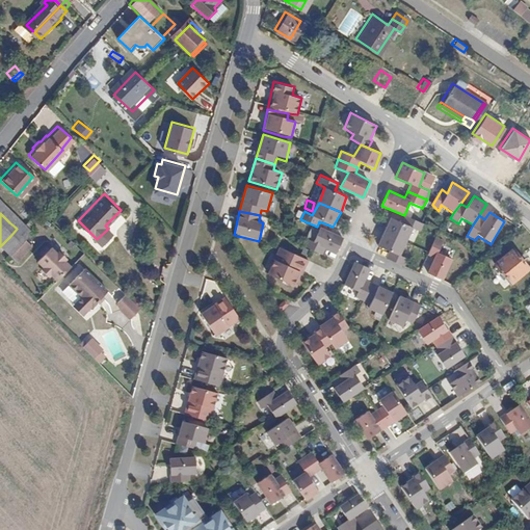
[(424,223),(404,215),(402,222),(391,217),(385,232),(407,242),(412,229),(420,232),(424,223)]
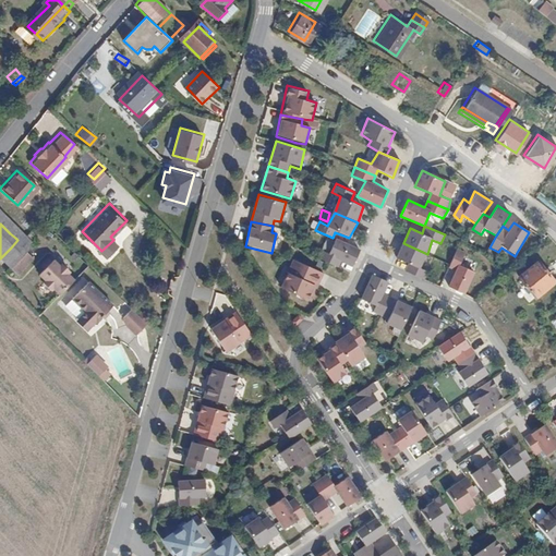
[(10,233),(15,238),(20,232),(15,228),(10,233)]
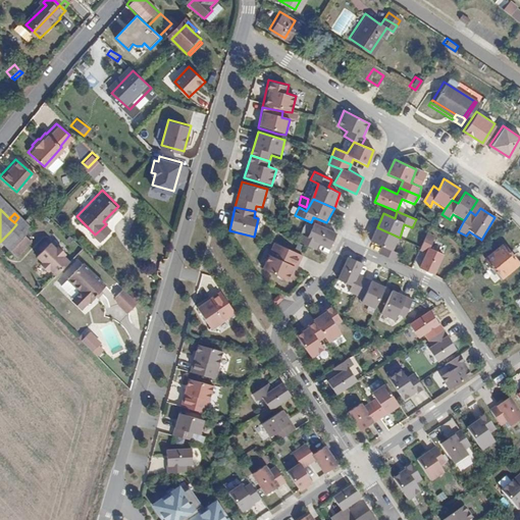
[(336,231),(314,222),(308,237),(302,234),(298,243),(316,250),(319,245),(331,250),(336,231)]
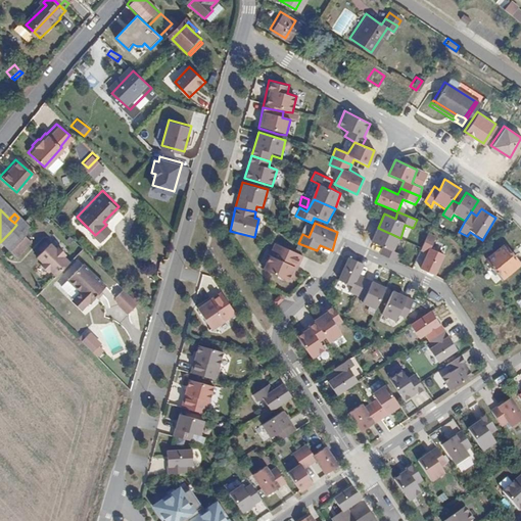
[(110,229),(106,225),(95,235),(100,240),(110,229)]
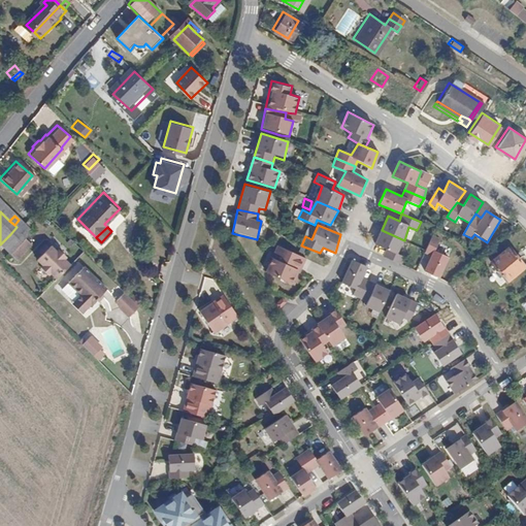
[(404,240),(382,230),(375,244),(386,249),(383,256),(401,264),(404,257),(398,253),(404,240)]
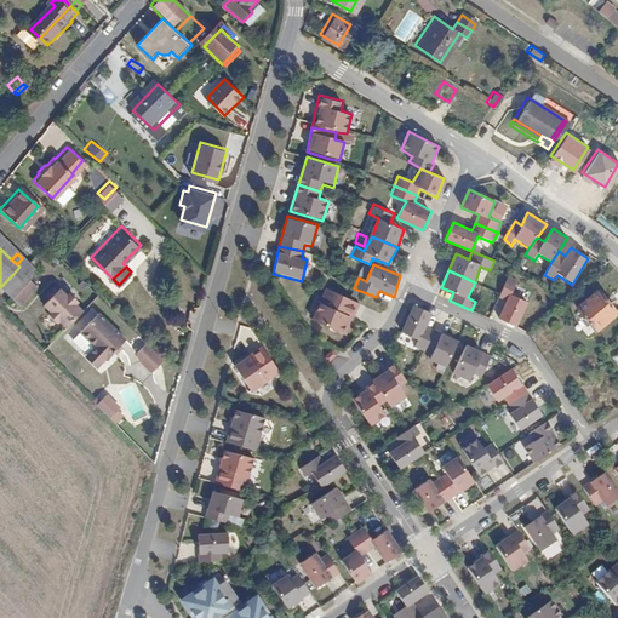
[(12,275),(0,287),(0,299),(1,301),(19,281),(12,275)]
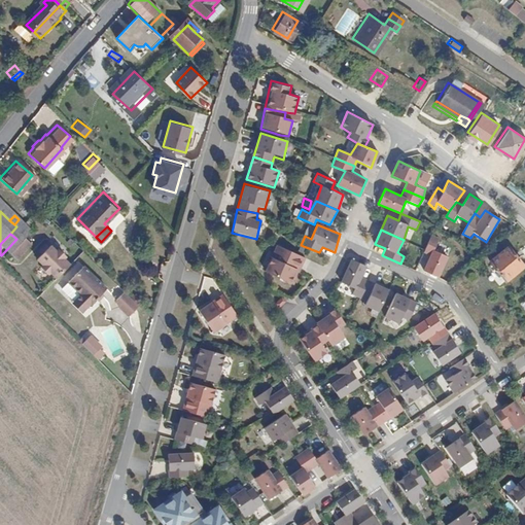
[(423,273),(439,279),(449,256),(435,250),(441,238),(432,235),(423,253),(429,256),(423,273)]
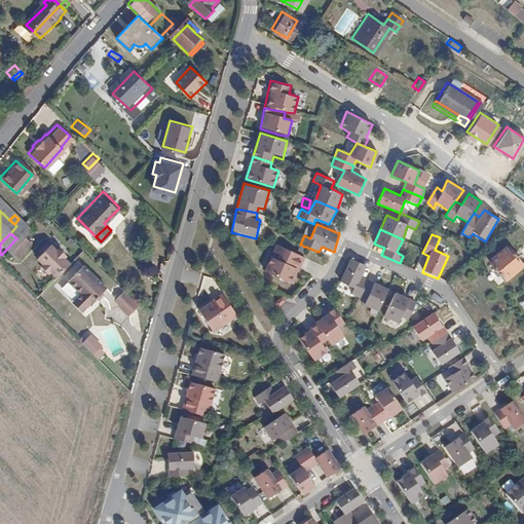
[(48,269),(54,276),(68,262),(62,256),(64,254),(55,247),(53,249),(47,242),(46,245),(43,242),(36,250),(39,253),(34,257),(41,263),(39,265),(46,271),(48,269)]
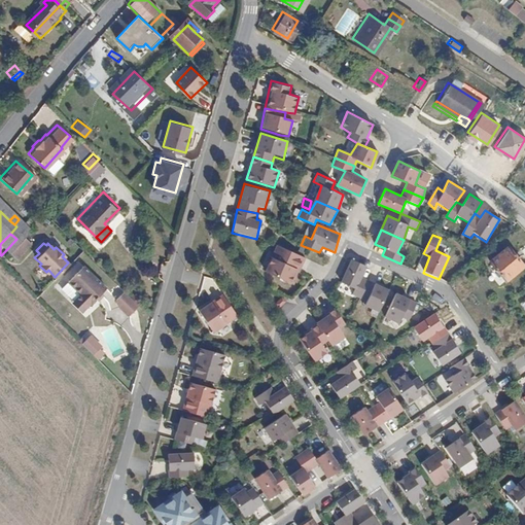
[(294,285),(305,257),(278,245),(266,273),(294,285)]
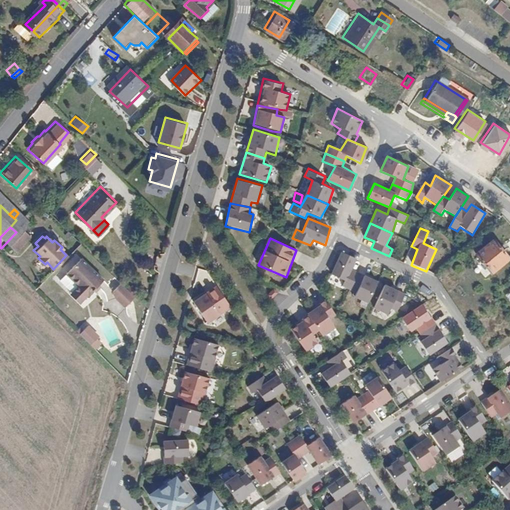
[(509,257),(493,239),(475,256),(494,277),(509,264),(509,257)]
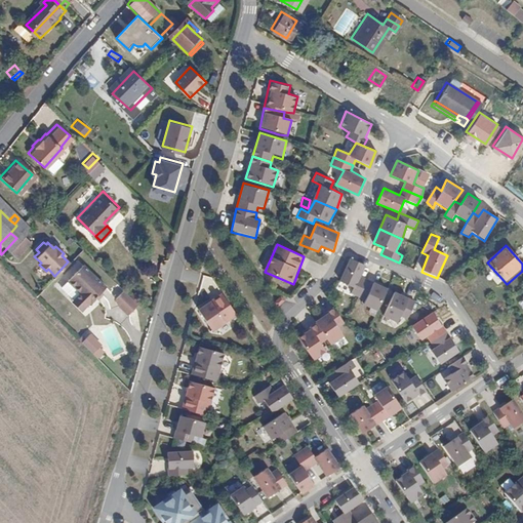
[(366,263),(351,256),(338,283),(352,288),(350,293),(357,296),(365,278),(361,276),(366,263)]
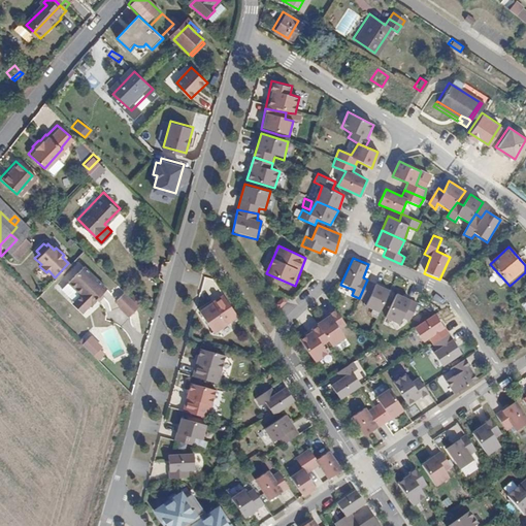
[(76,304),(86,314),(91,308),(93,310),(108,295),(85,270),(69,287),(81,299),(76,304)]
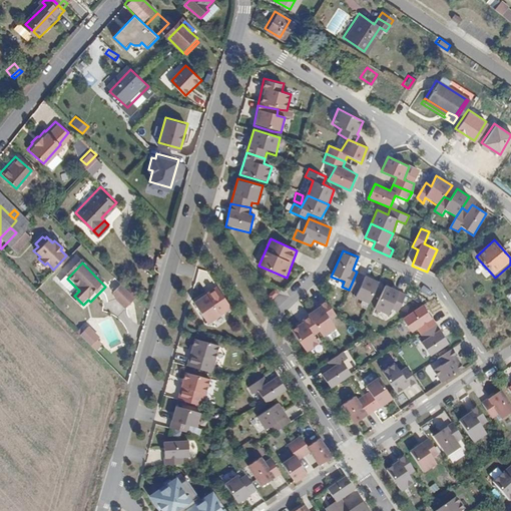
[(16,267),(10,273),(21,283),(27,277),(16,267)]
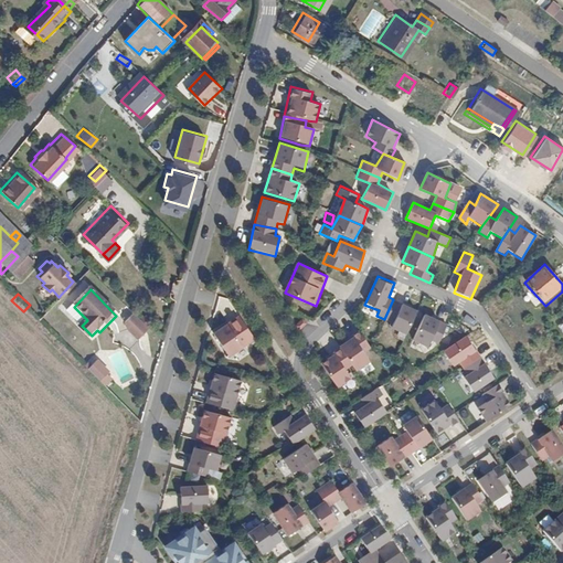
[(406,336),(417,309),(393,299),(384,319),(392,324),(390,328),(406,336)]
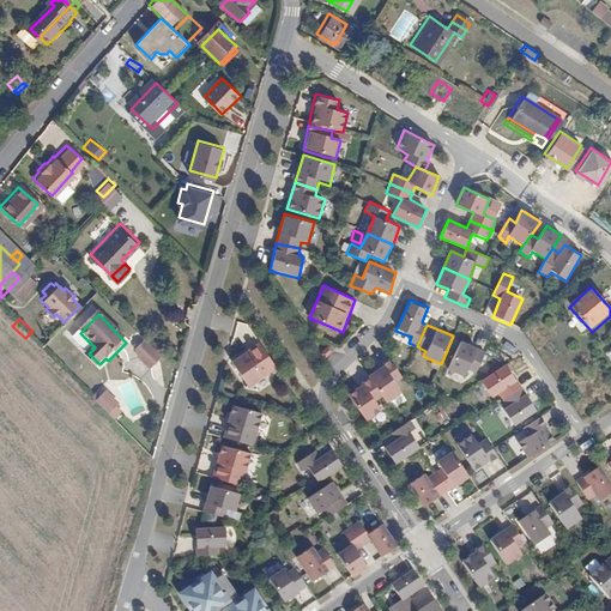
[(95,348),(80,333),(72,342),(86,356),(89,354),(95,348)]
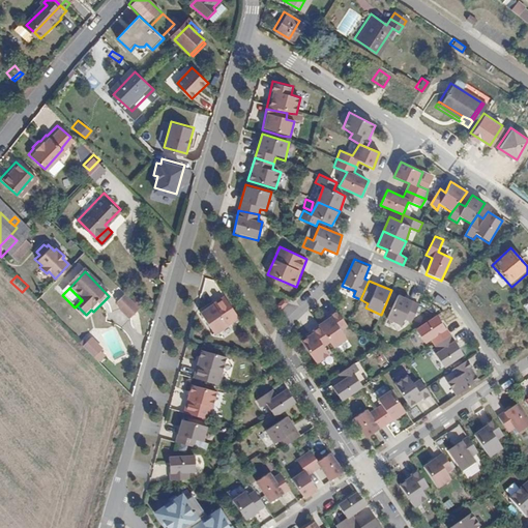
[(132,297),(123,291),(115,300),(121,305),(119,308),(129,317),(140,304),(138,302),(141,299),(135,294),(132,297)]
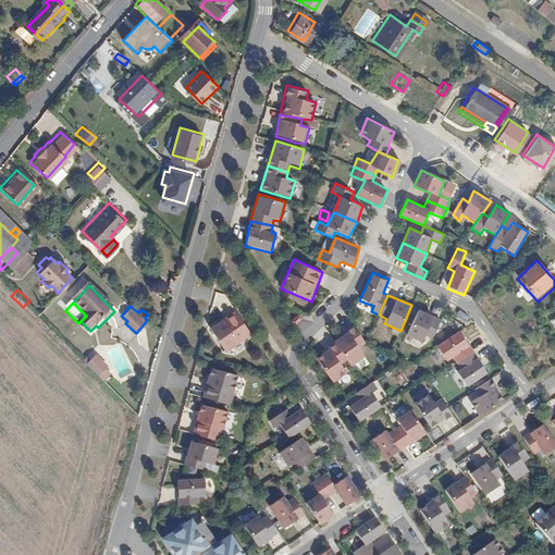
[(441,319),(418,309),(406,336),(422,344),(426,336),(431,340),(441,319)]
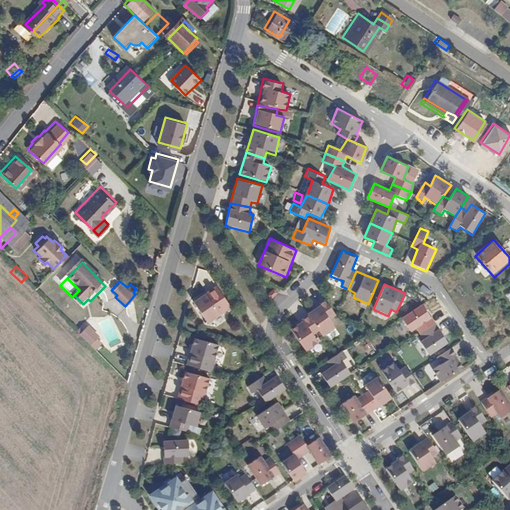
[(233,308),(217,286),(193,302),(207,325),(233,308)]
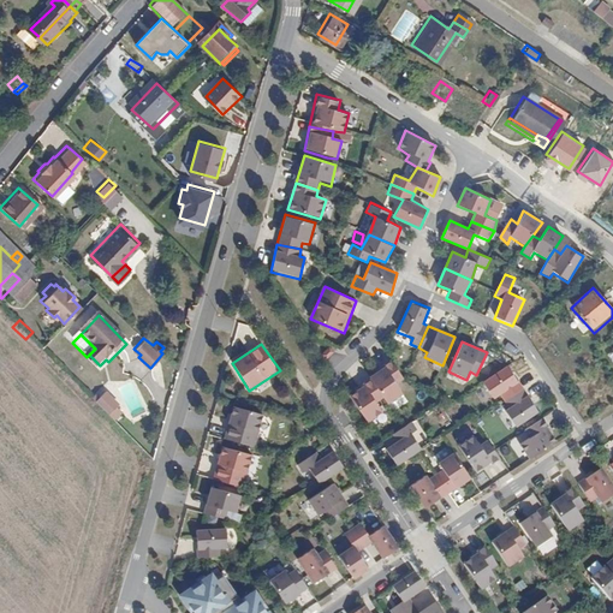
[(89,355),(87,357),(84,359),(95,370),(100,365),(89,355)]
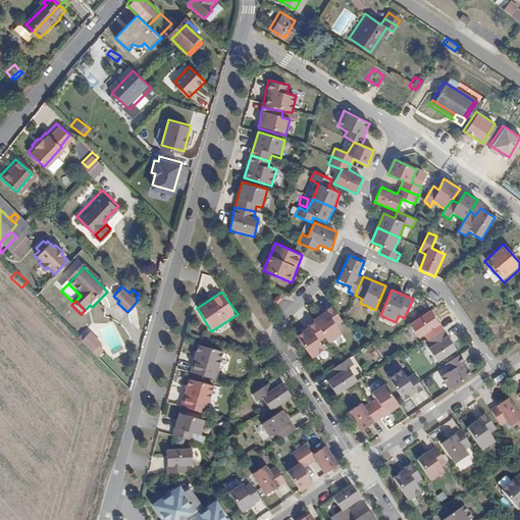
[(345,323),(332,305),(325,309),(325,312),(315,319),(326,338),(329,344),(343,335),(338,327),(345,323)]
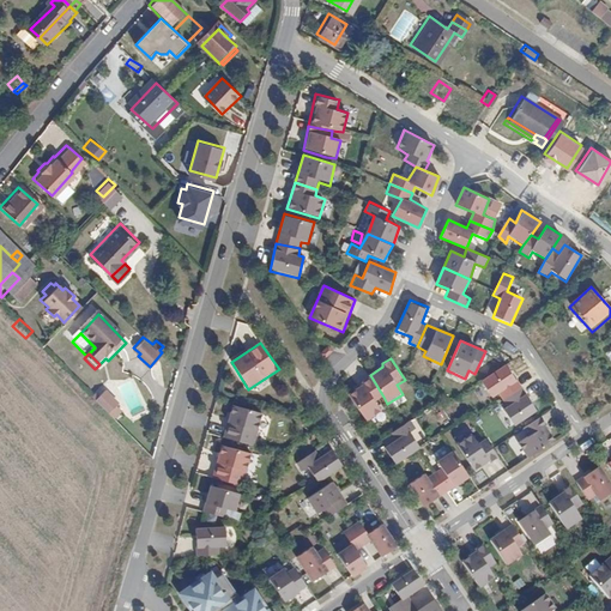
[(295,361),(289,366),(295,371),(301,367),(295,361)]
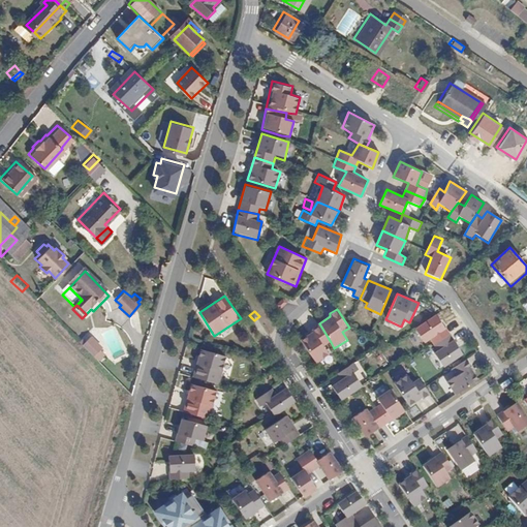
[(451,334),(435,313),(415,329),(425,343),(430,340),(433,345),(451,334)]
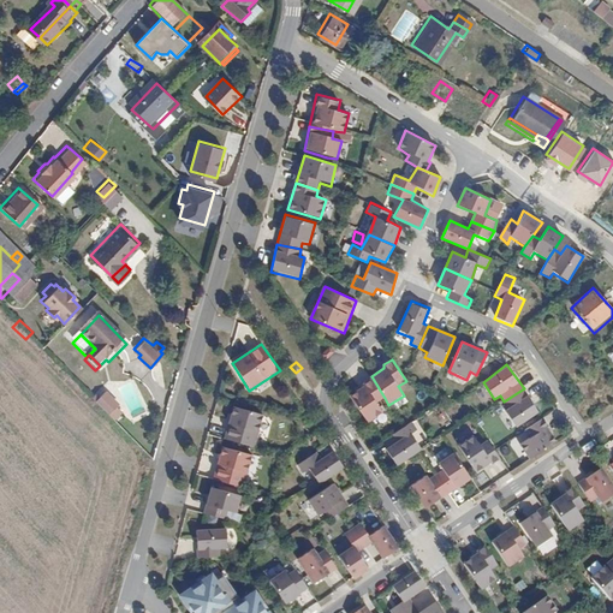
[(123,403),(130,418),(148,411),(131,376),(114,384),(123,403)]
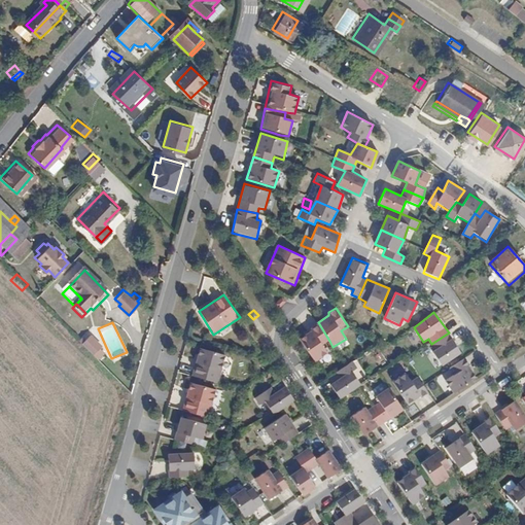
[(299,338),(314,362),(327,354),(323,346),(329,341),(318,322),(299,338)]
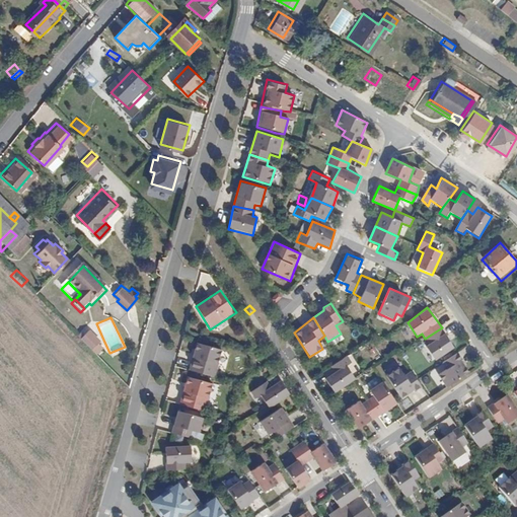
[(425,347),(435,359),(454,348),(442,327),(425,339),(429,344),(425,347)]
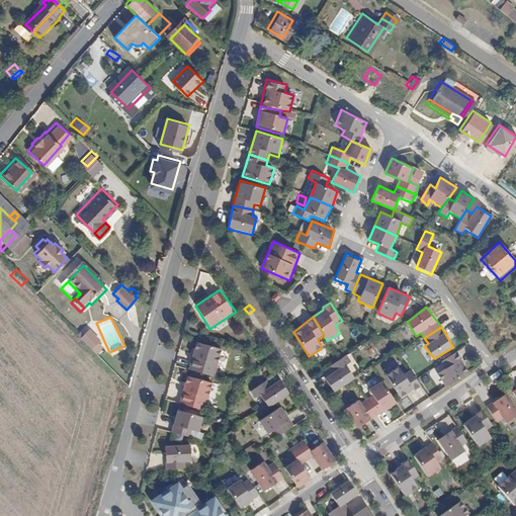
[(79,332),(75,336),(78,339),(93,353),(99,346),(96,343),(97,341),(86,330),(82,334),(79,332)]
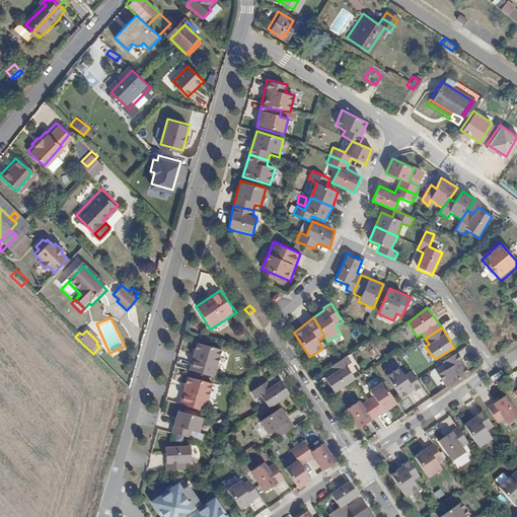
[(220,346),(197,339),(188,370),(213,377),(220,346)]
